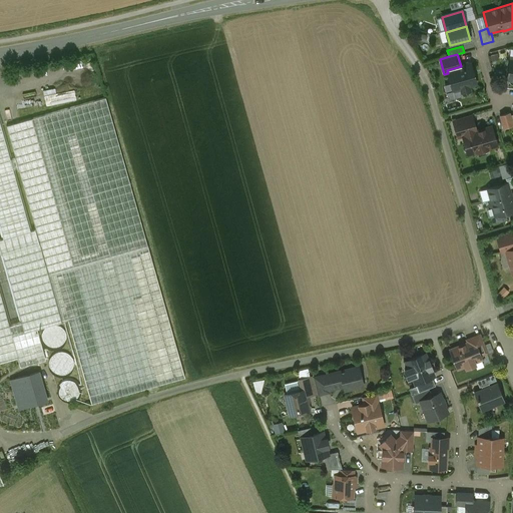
[(461,66),(447,70),(448,73),(453,90),(461,88),(462,92),(470,90),(469,86),(476,84),(470,63),(461,66)]
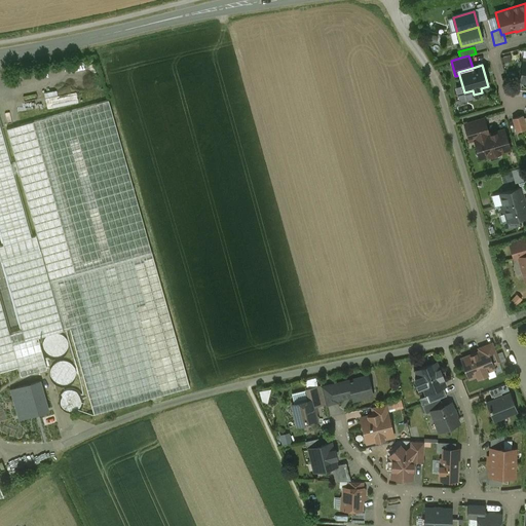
[(58,89),(45,91),(47,107),(79,103),(77,90),(59,94),(58,89)]
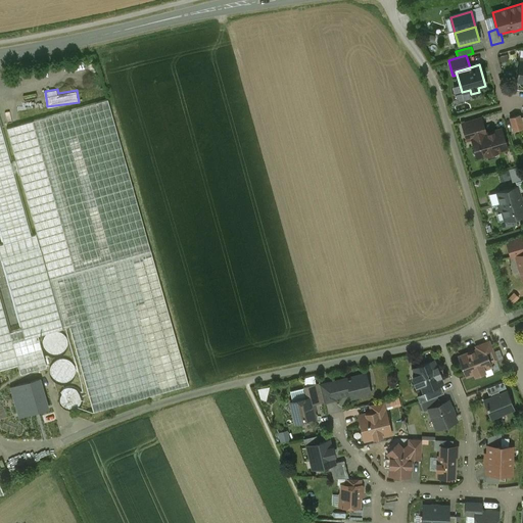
[(108,100),(6,129),(36,233),(63,328),(69,326),(93,411),(189,384),(108,100)]
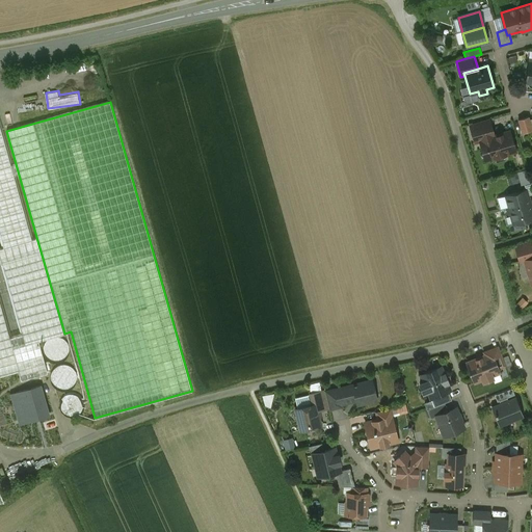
[(528,116),(519,120),(523,133),(531,130),(531,129),(529,120),(528,116)]
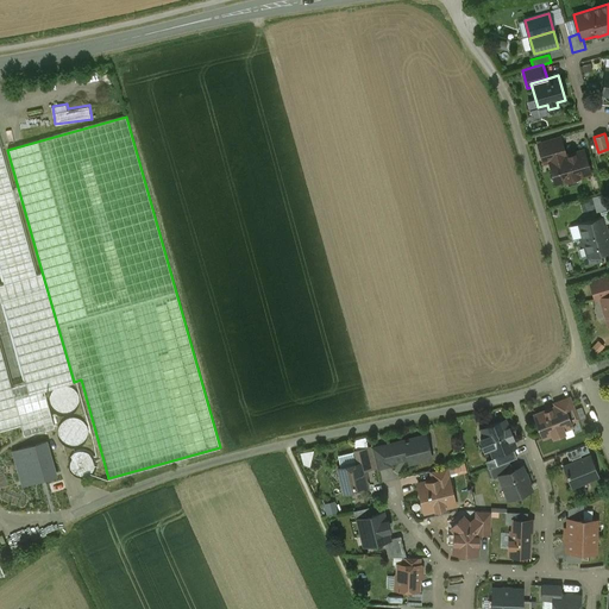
[(559,138),(539,144),(544,162),(550,161),(550,159),(565,156),(559,138)]
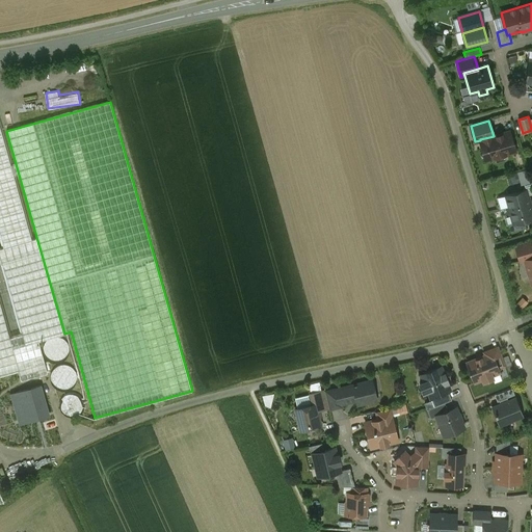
[(3,132),(0,123),(0,247),(33,239),(3,132)]
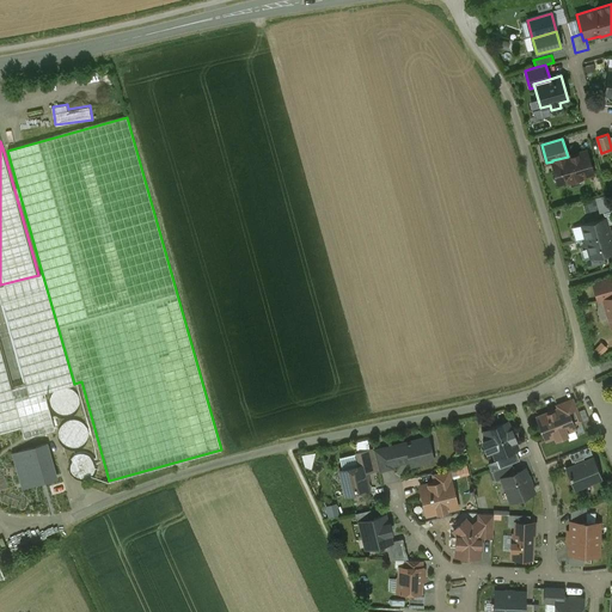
[(568,157),(552,160),(552,161),(558,183),(592,173),(586,151),(568,157)]
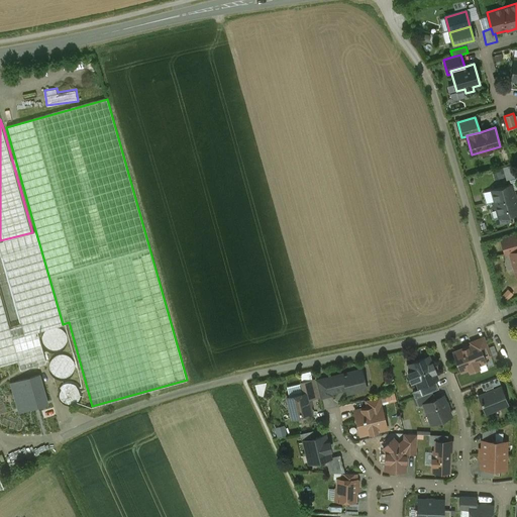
[(513,164),(497,167),(499,179),(515,176),(513,164)]
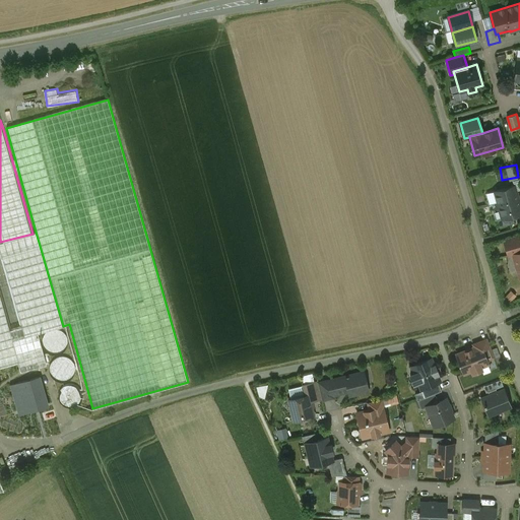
[(514,186),(495,191),(498,205),(518,199),(514,186)]
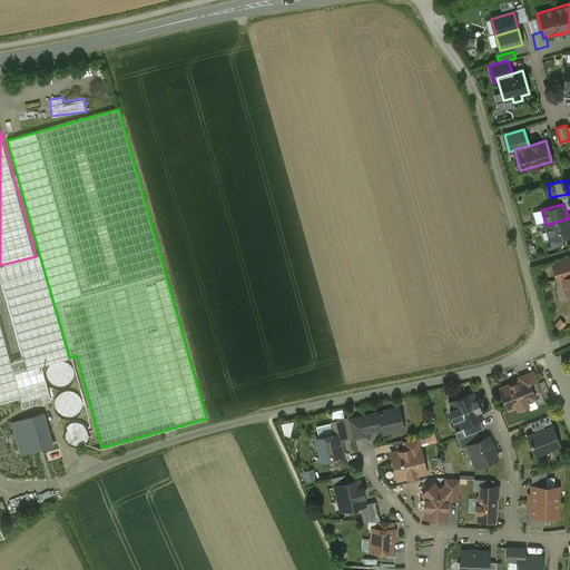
[(569,226),(568,218),(546,225),(550,239),(569,234),(569,226)]
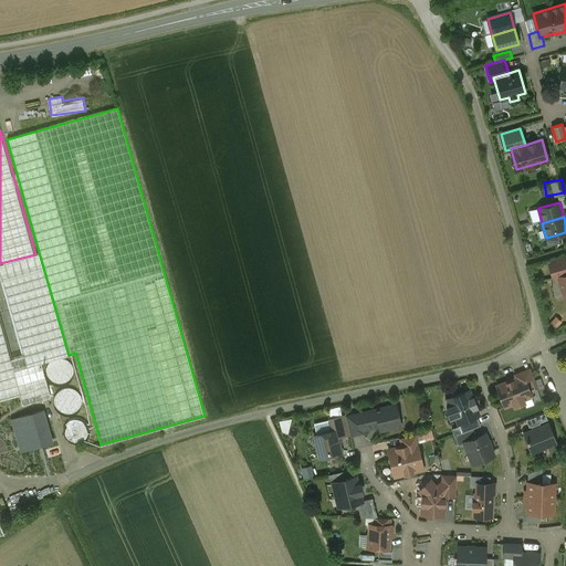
[(41,399),(41,398),(40,397),(50,395),(41,363),(69,355),(39,252),(35,254),(0,263),(0,399),(20,394),(22,402),(27,400),(28,402),(41,399)]
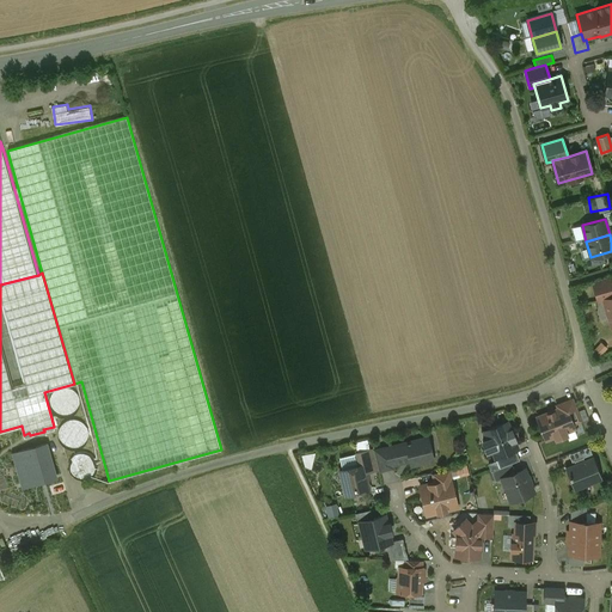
[(611,282),(611,277),(593,282),(598,301),(604,300),(604,299),(611,297),(611,282)]
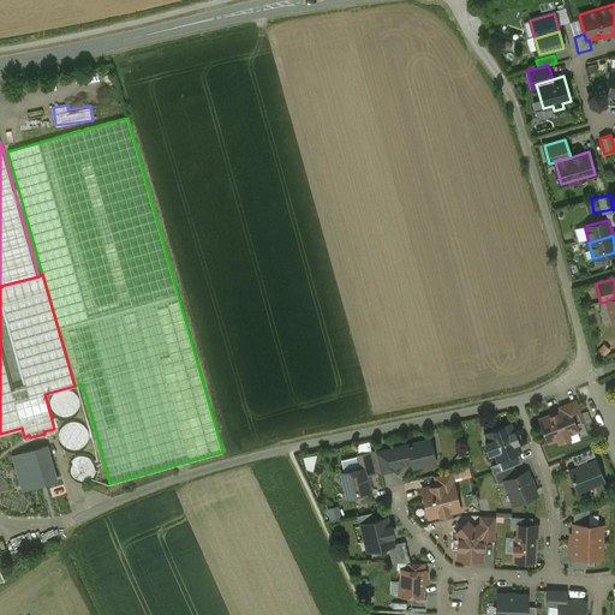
[(79,411),(81,405),(79,399),(76,394),(71,390),(65,389),(59,390),(54,394),(51,399),(49,405),(51,411),(54,416),(59,419),(65,421),(71,419),(76,416),(79,411)]
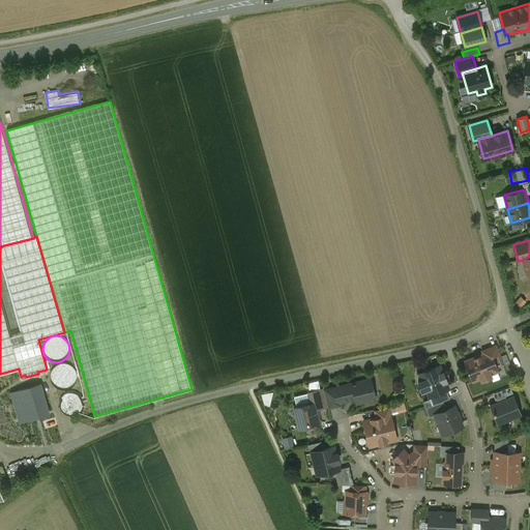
[(495,347),(482,351),(483,354),(490,352),(496,366),(502,363),(495,347)]
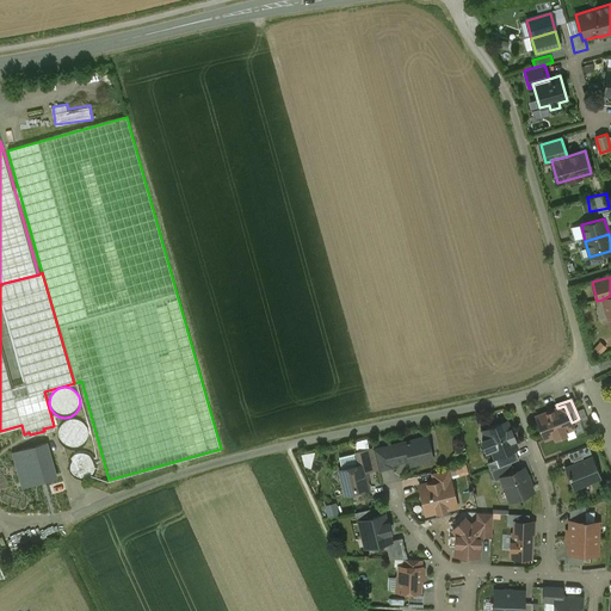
[(557,408),(536,417),(544,438),(554,434),(555,438),(566,434),(565,431),(573,427),(572,423),(565,406),(557,408)]
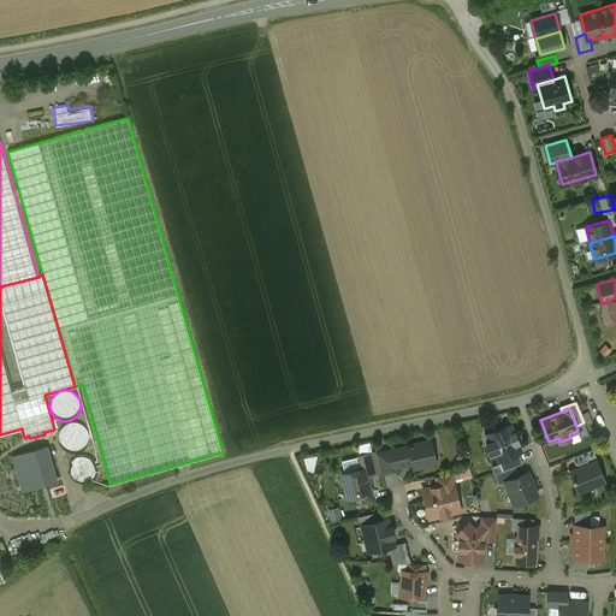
[(88,443),(89,437),(88,432),(84,426),(80,424),(73,422),(67,424),(63,427),(59,432),(58,438),(59,444),(63,449),(67,452),(73,454),(80,452),(84,449),(88,443)]
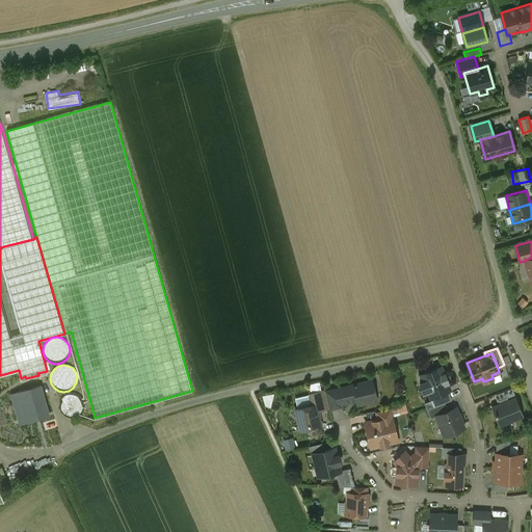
[(441,367),(422,374),(431,398),(448,391),(450,391),(441,367)]
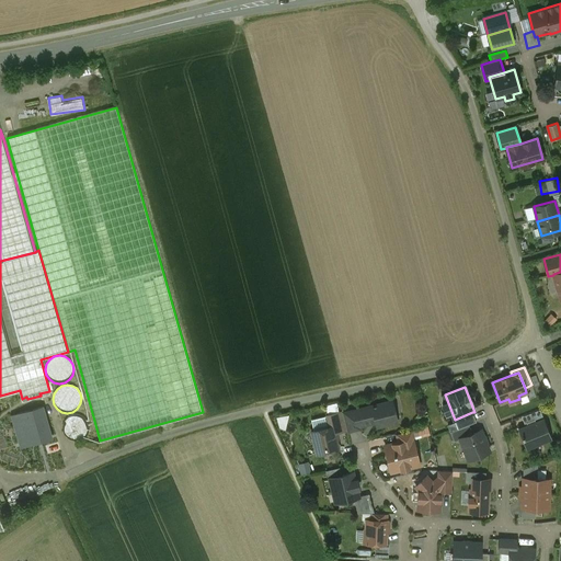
[(392,401),(342,414),(346,431),(361,427),(361,425),(365,422),(375,419),(377,426),(397,421),(392,401)]
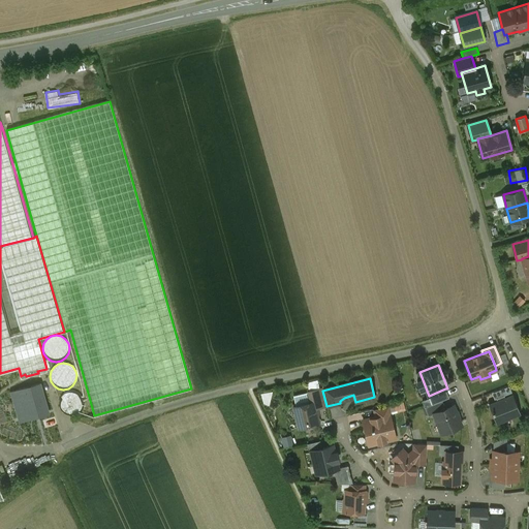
[(41,382),(10,392),(19,423),(51,413),(41,382)]
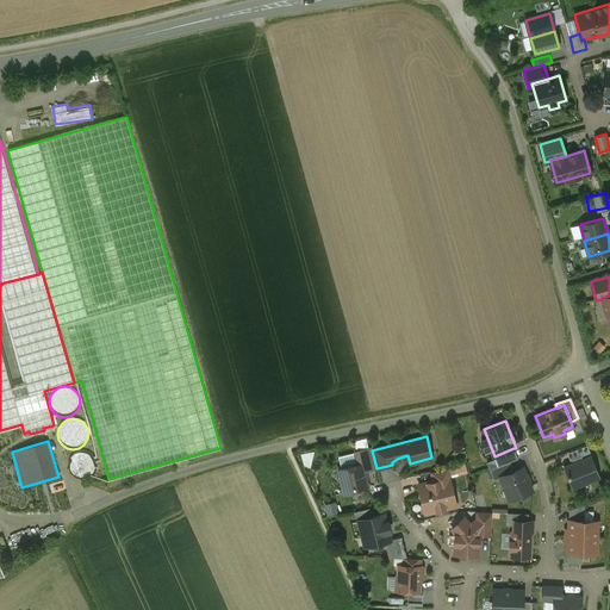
[(372,450),(372,448),(355,452),(359,465),(362,464),(365,471),(377,468),(372,450)]
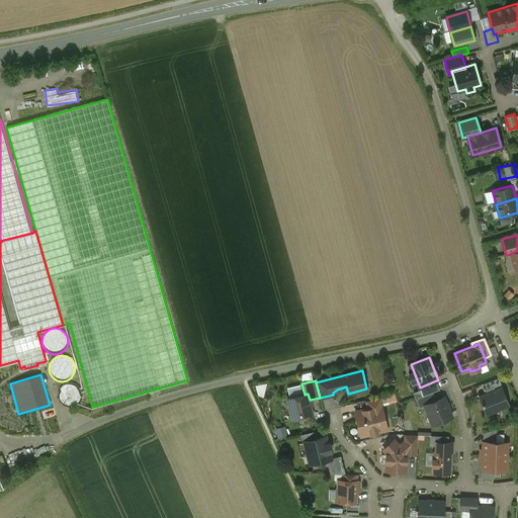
[(436,380),(420,387),(423,396),(433,392),(439,390),(436,380)]
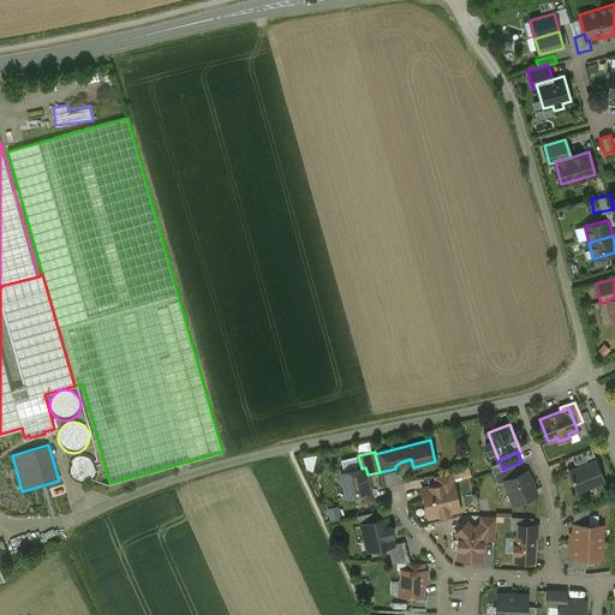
[(585,452),(572,457),(574,464),(589,459),(585,452)]
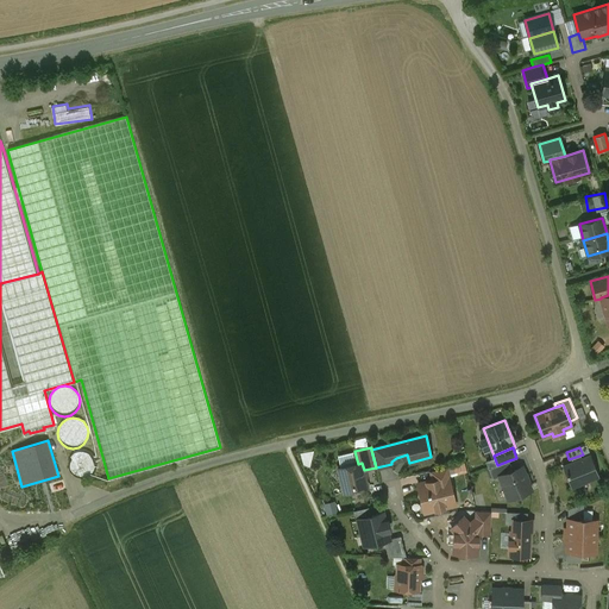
[(96,470),(98,464),(96,458),(93,453),(88,450),(82,449),(76,450),(71,453),(68,458),(67,464),(68,470),(71,475),(77,478),(82,479),(88,478),(93,475),(96,470)]
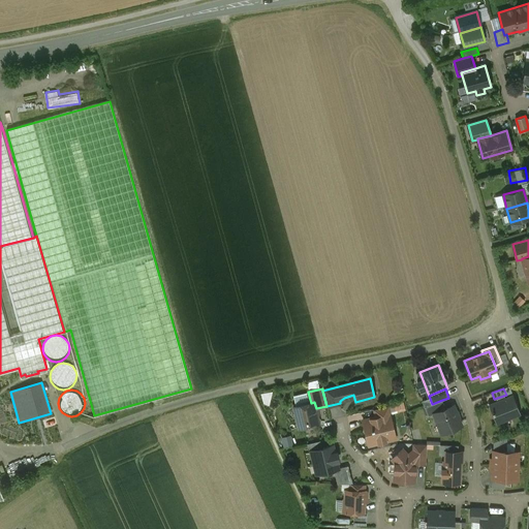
[(512,395),(489,404),(496,424),(520,414),(512,395)]
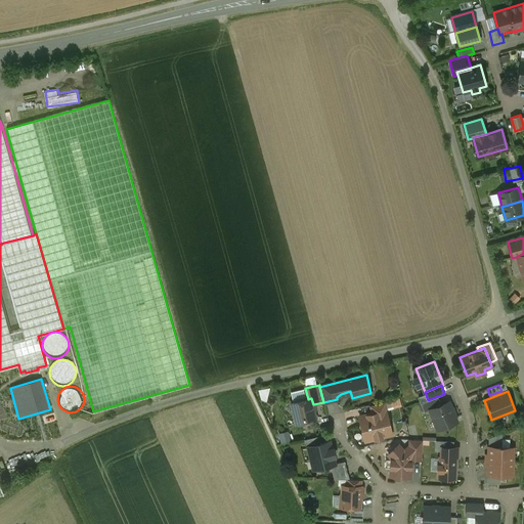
[(428,400),(421,403),(424,411),(430,409),(441,405),(438,396),(428,400)]
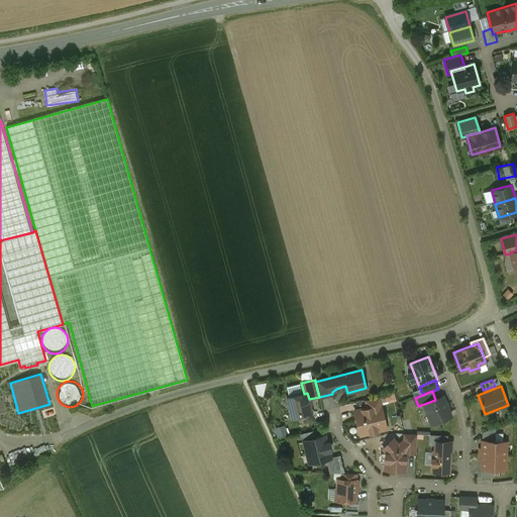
[(304,394),(287,398),(292,418),(293,418),(295,420),(300,419),(302,416),(312,414),(309,399),(307,393),(304,394)]
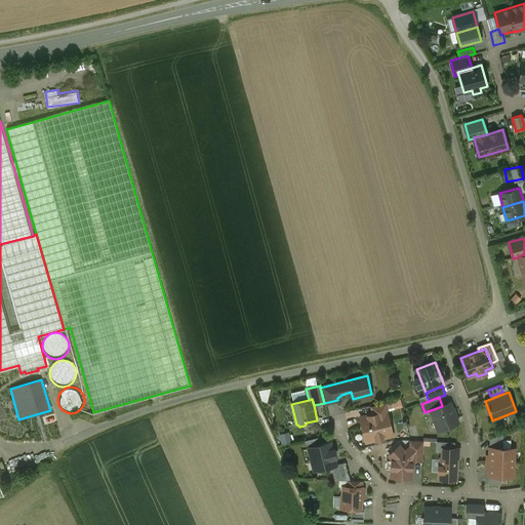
[(385,403),(372,406),(374,413),(374,414),(387,411),(385,403)]
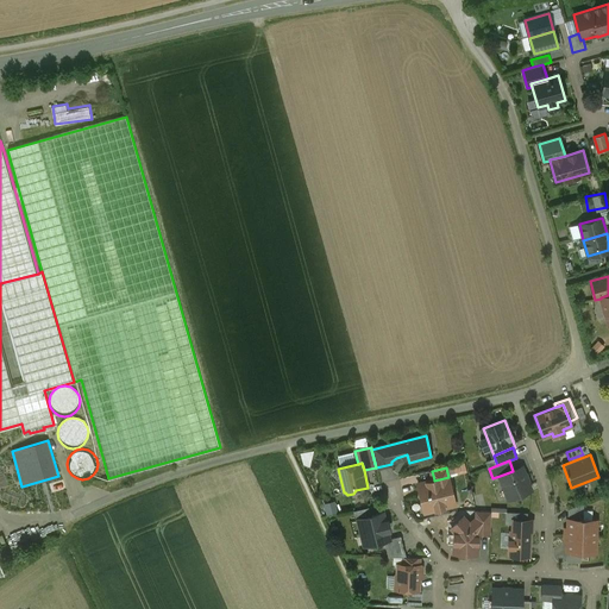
[(513,471),(500,476),(508,498),(531,490),(522,468),(513,471)]
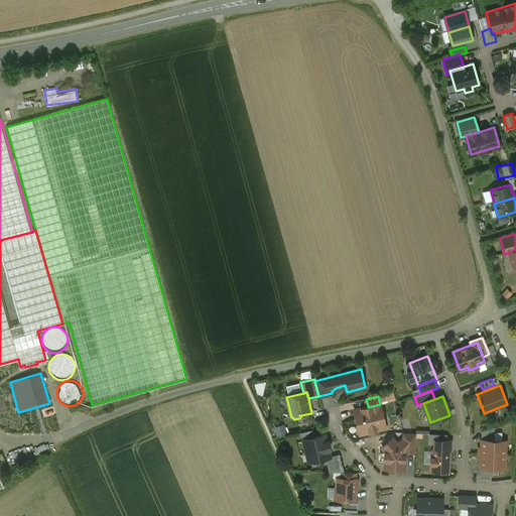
[(368,407),(368,406),(366,407),(354,410),(360,433),(386,427),(380,404),(368,407)]
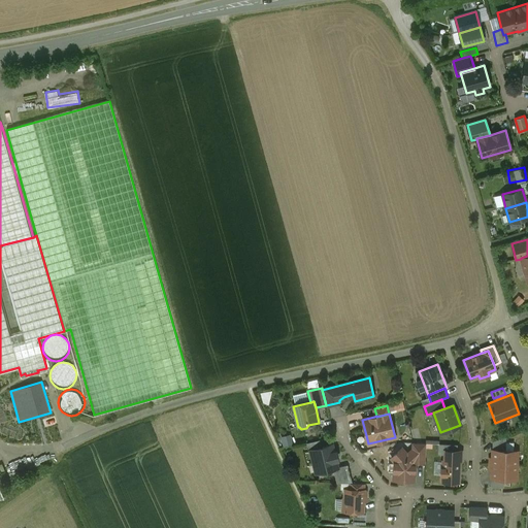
[(281,435),(284,446),(294,442),(291,432),(281,435)]
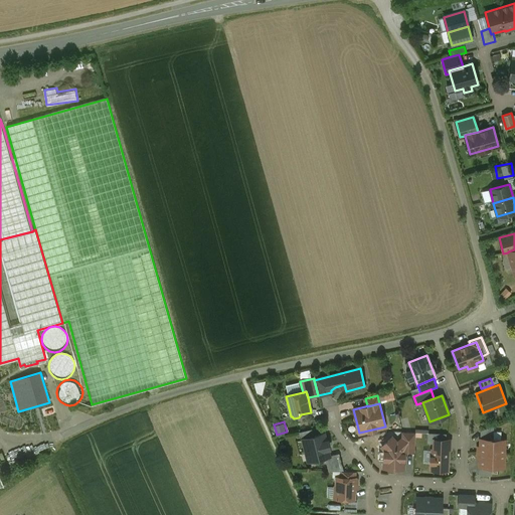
[(493,425),(481,431),(481,439),(493,440),(493,425)]
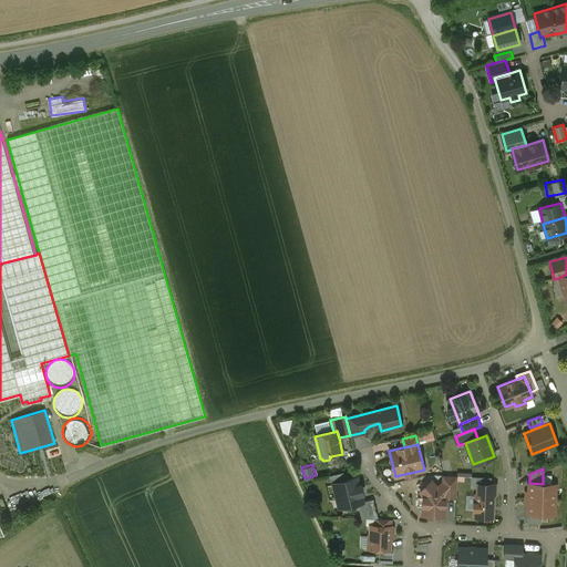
[(457,476),(444,475),(444,482),(437,487),(445,496),(445,495),(456,495),(457,476)]
